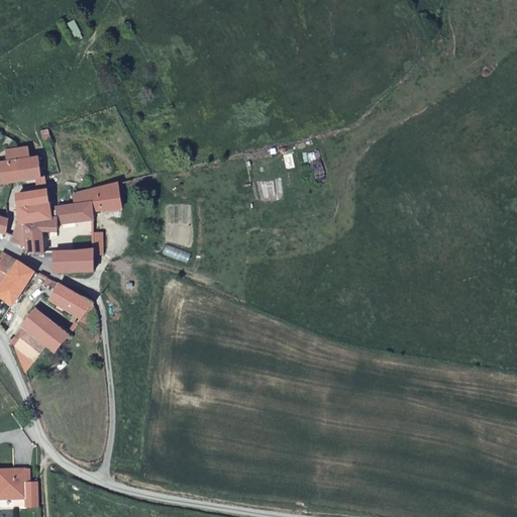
[(75,19),(67,23),(77,42),(84,38),(75,19)]
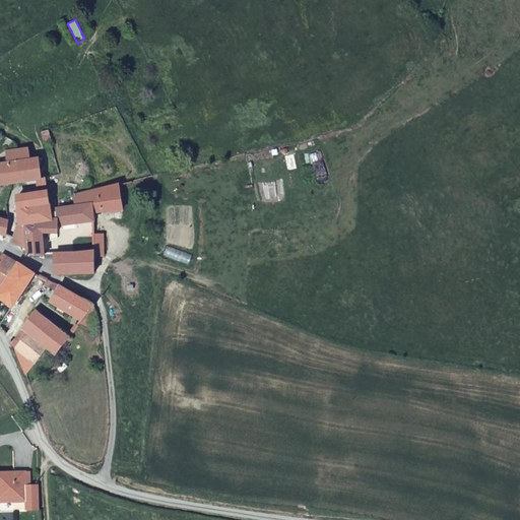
[(51,129),(42,131),(45,144),(54,143),(51,129)]
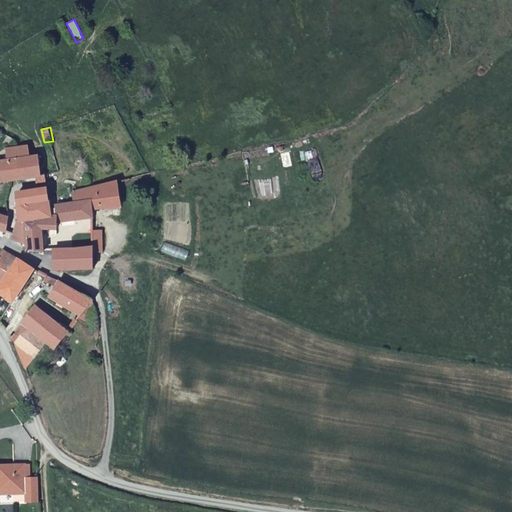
[(7,148),(8,159),(30,156),(28,145),(7,148)]
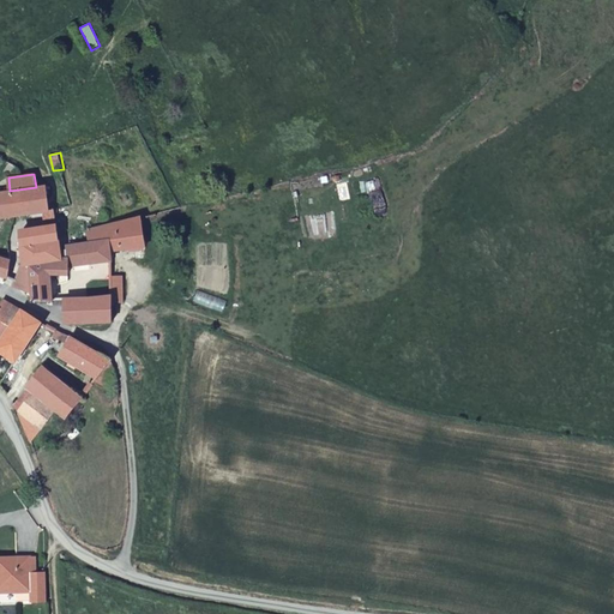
[(36,187),(10,191),(0,192),(0,217),(36,211),(38,217),(56,216),(55,209),(48,210),(46,186),(36,187)]
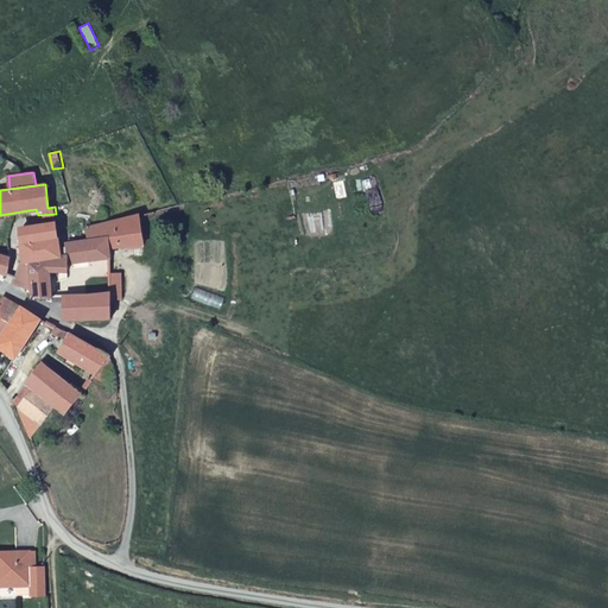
[(140,215),(87,228),(88,239),(71,242),(67,245),(65,248),(61,248),(30,261),(33,290),(32,298),(54,299),(52,296),(52,291),(51,274),(69,271),(69,264),(89,261),(111,259),(109,248),(145,244),(140,215)]
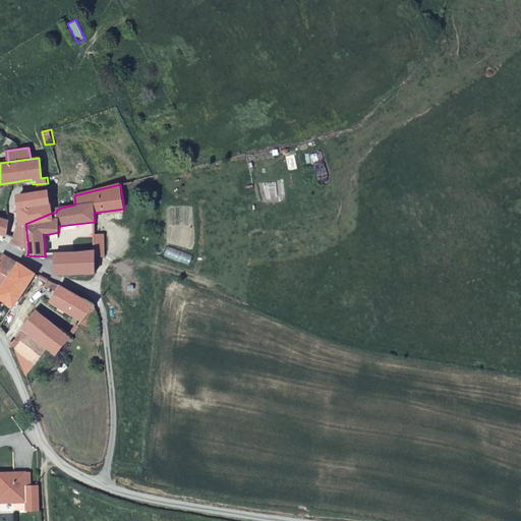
[(19,225),(25,224),(52,213),(48,192),(17,196),(19,225)]
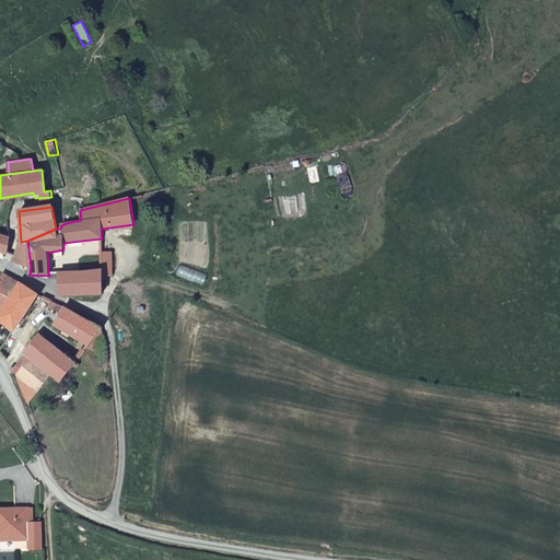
[(81,220),(80,210),(65,213),(66,223),(81,220)]
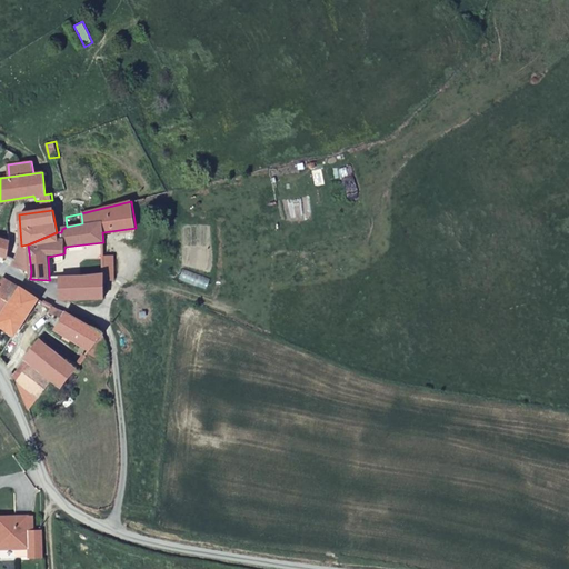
[(13,265),(31,271),(28,245),(21,246),(20,246),(15,260),(13,265)]
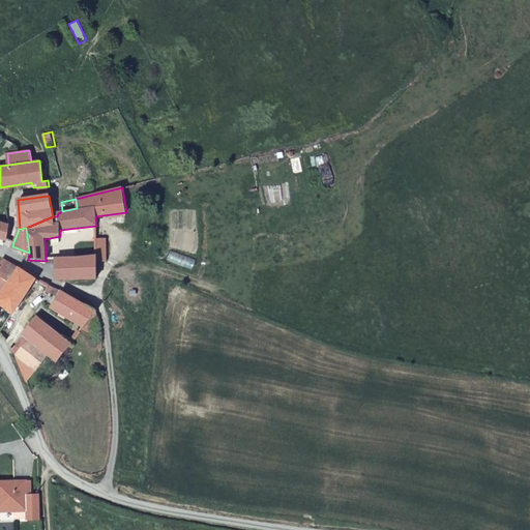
[(45,239),(46,254),(48,254),(49,253),(49,246),(61,242),(60,236),(45,239)]
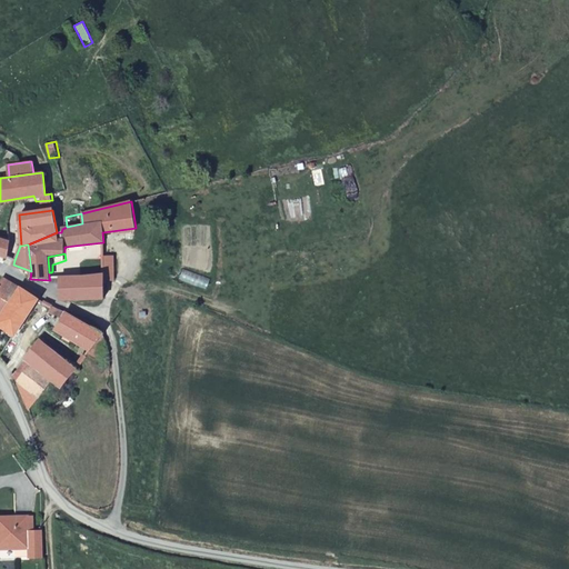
[(60,299),(106,298),(103,281),(115,280),(115,256),(103,257),(105,275),(83,277),(61,278),(60,299)]
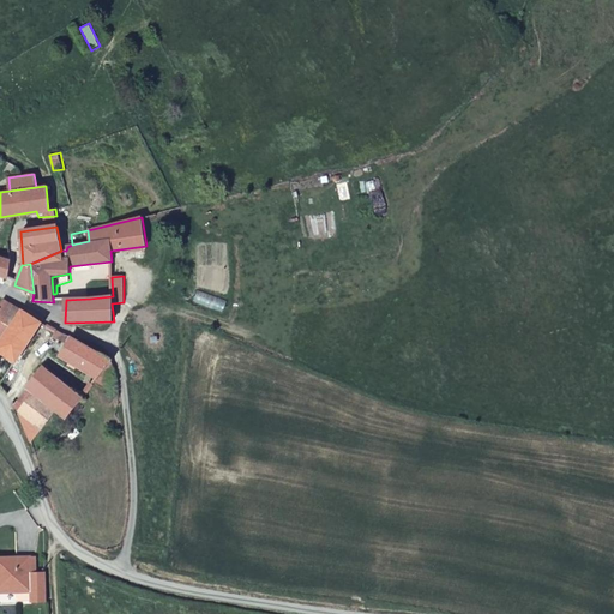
[(0,350),(16,362),(42,323),(4,301),(0,305),(0,350)]
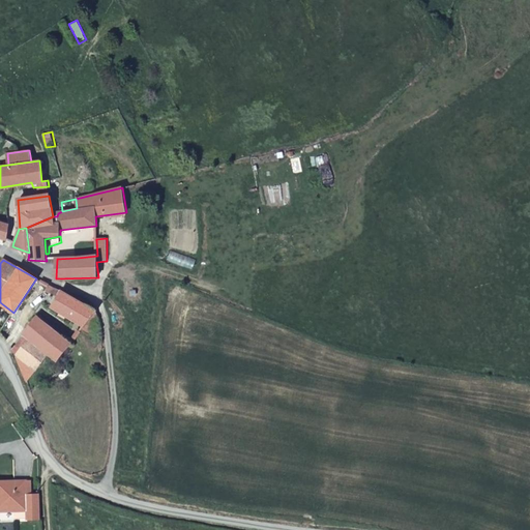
[(53,306),(86,324),(96,311),(49,286),(47,291),(57,298),(53,306)]
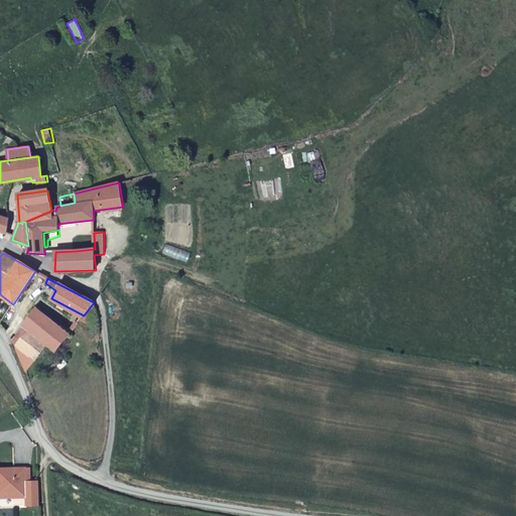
[(55,351),(58,347),(69,334),(36,308),(23,325),(29,330),(47,344),(55,351)]
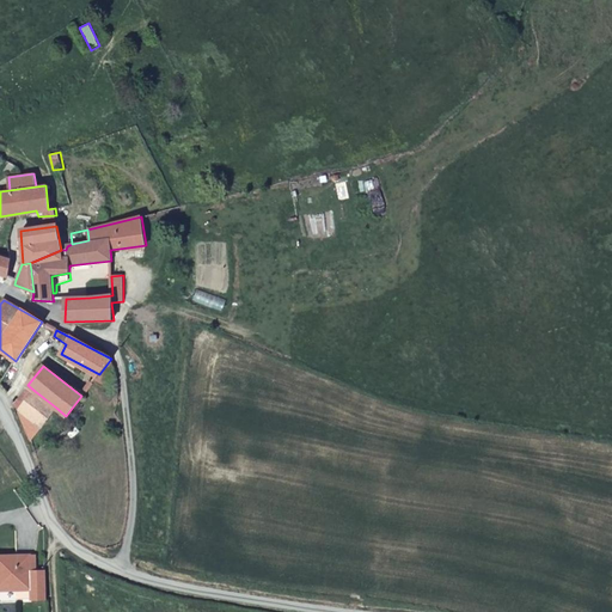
[(17,410),(30,439),(56,408),(35,391),(17,410)]
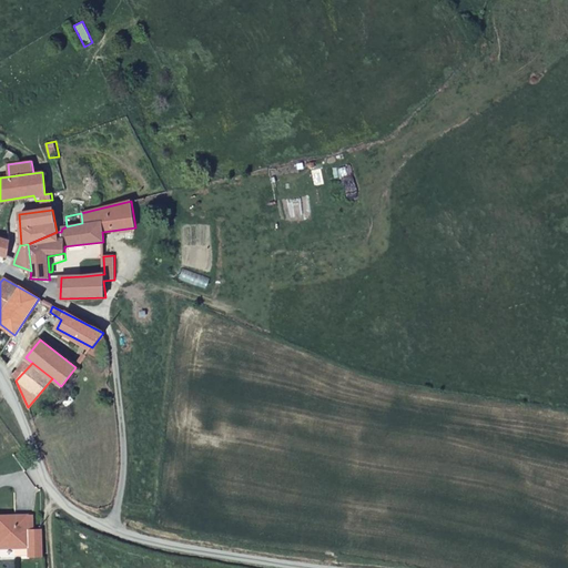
[(26,547),(30,546),(30,529),(30,528),(26,528),(26,523),(30,523),(30,516),(0,515),(0,558),(27,558),(26,547)]
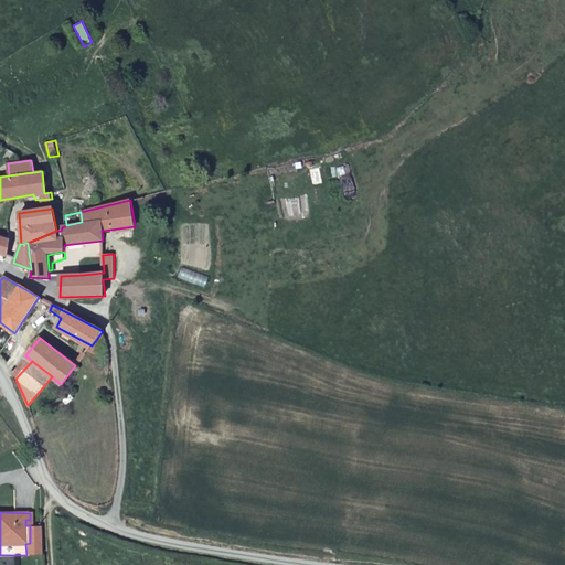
[(44,554),(43,526),(30,526),(30,543),(30,554),(44,554)]
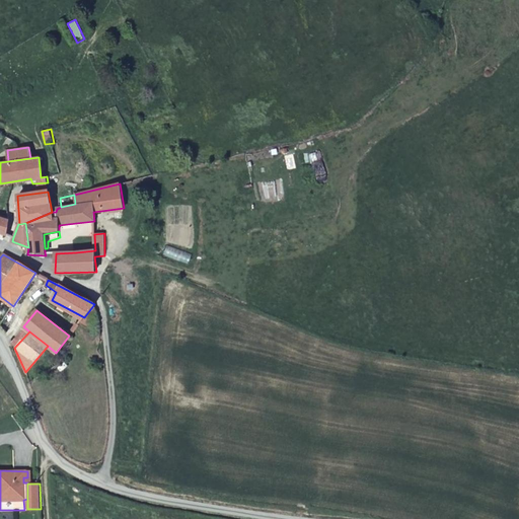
All buildings are outlined.
